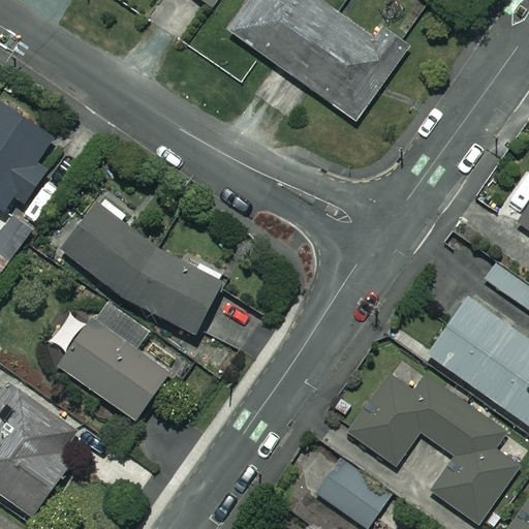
[(248,0),(226,30),(355,121),(410,44),(381,25),(373,37),(320,0),(248,0)]
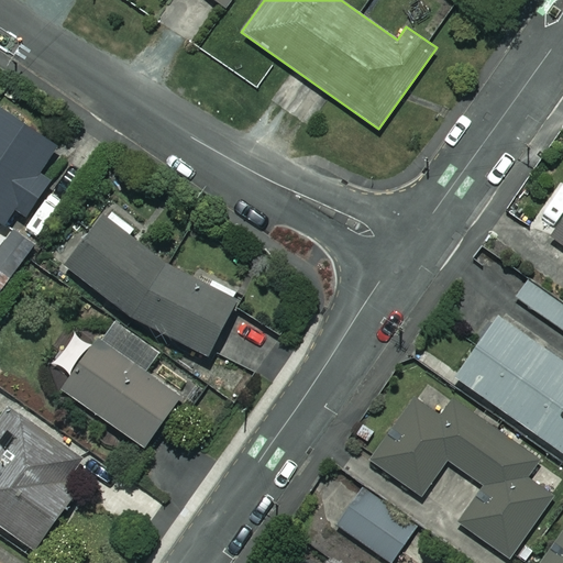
[(57,146),(0,108),(0,222),(3,225),(15,208),(28,216),(50,180),(40,174),(57,146)]
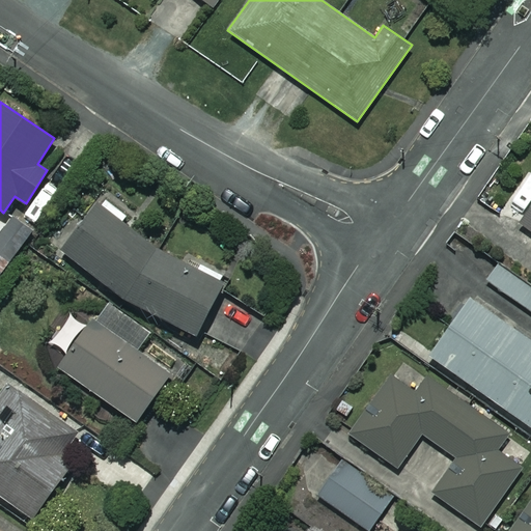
[(530,203),(518,222),(530,230),(530,203)]
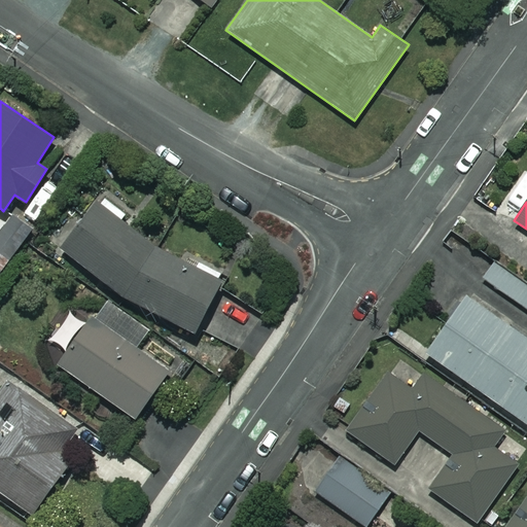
[(221,285),(101,203),(65,255),(184,338),(221,285)]
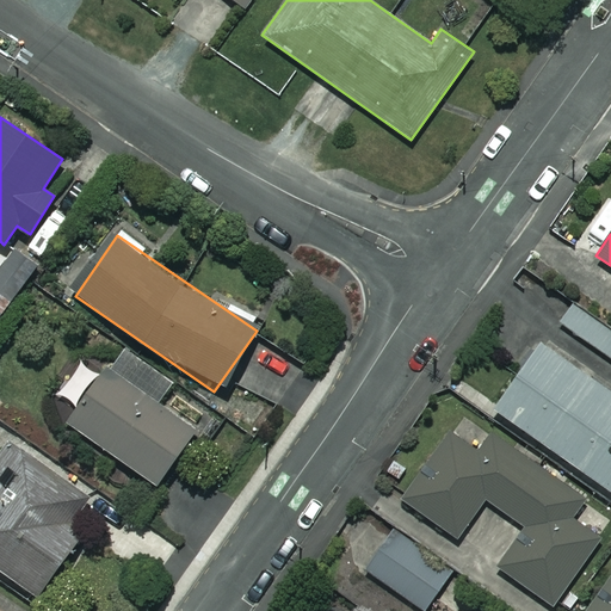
[(0,318),(36,266),(13,251),(0,269),(0,318)]
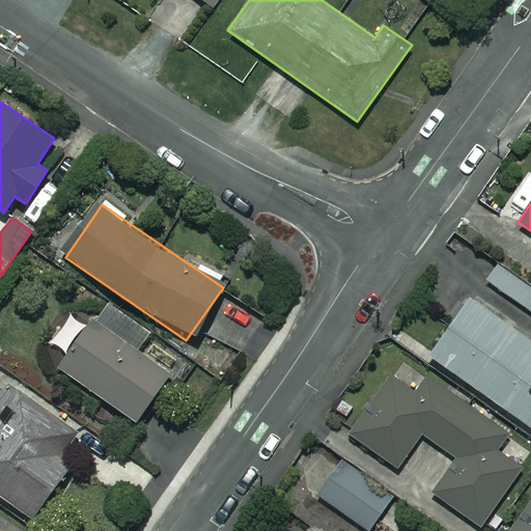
[(530,337),(473,295),(429,356),(530,426),(530,337)]
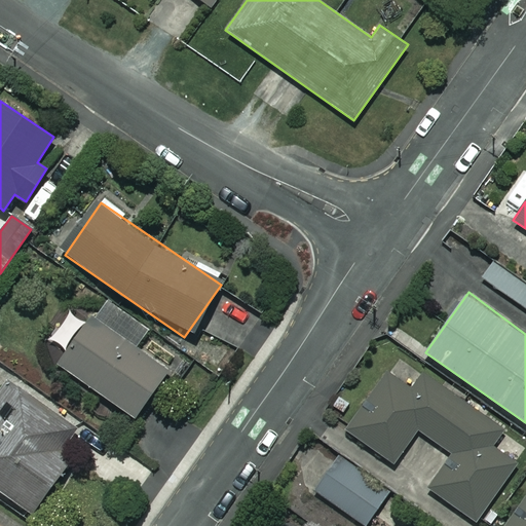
[(86,325),(70,312),(51,339),(68,350),(58,365),(135,418),(167,372),(90,317),(86,325)]
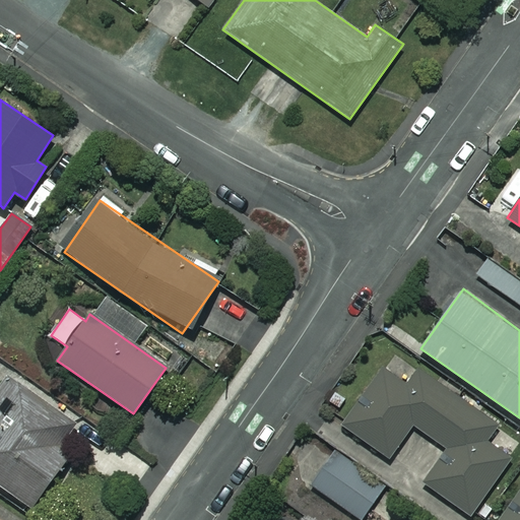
[(408,386),(385,369),(344,428),(388,458),(411,425),(447,449),(423,483),(467,515),(509,457),(485,440),(497,425),(419,370),(408,386)]
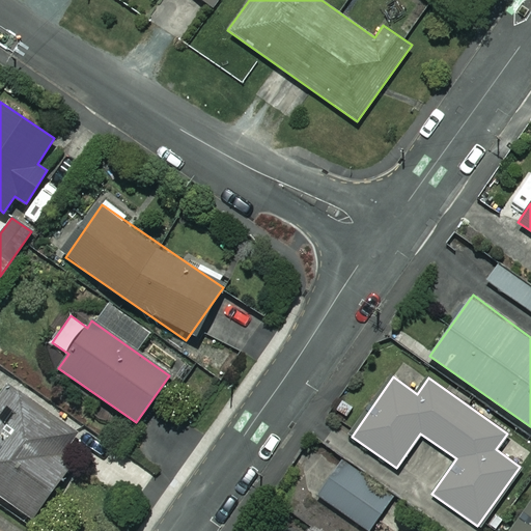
[(8,383),(0,393),(0,496),(33,520),(73,464),(100,483),(117,459),(8,383)]
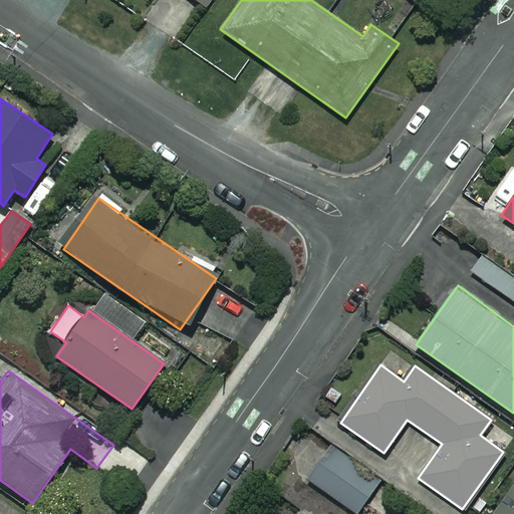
[(378,482),(329,449),(308,480),(356,513),(378,482)]
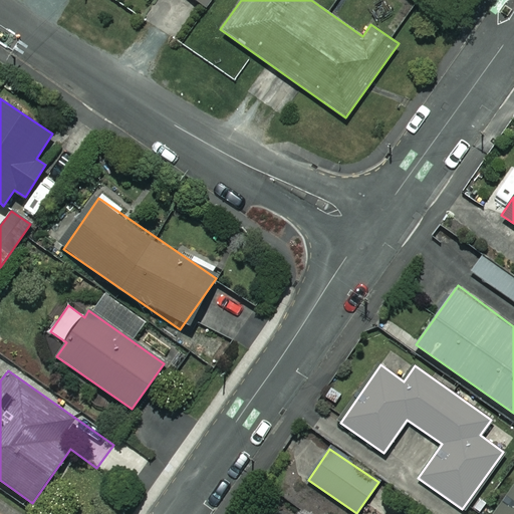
[(513,513),(513,487),(494,513),(513,513)]
